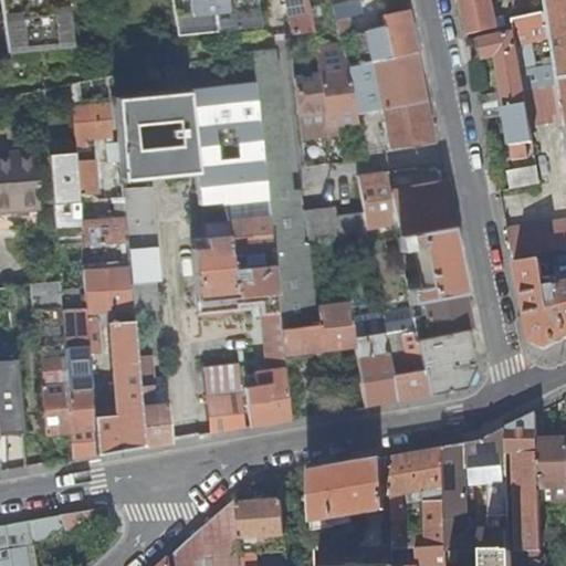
[(2,0),(10,53),(73,45),(66,0),(2,0)]
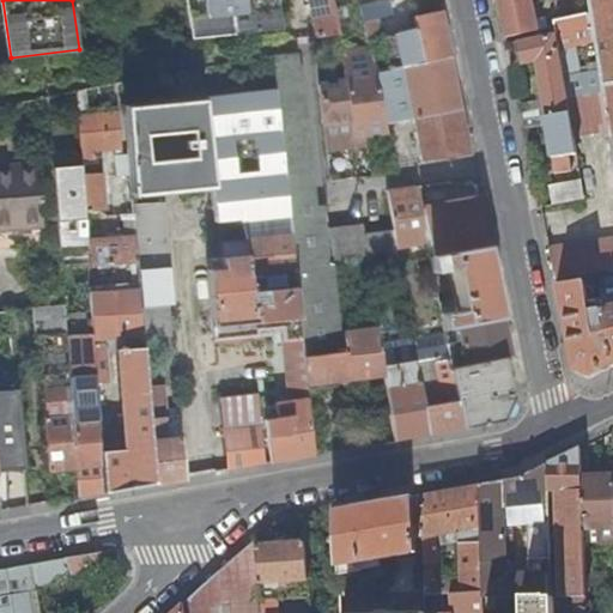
[(277,0),(183,0),(190,37),(192,37),(283,29),(277,0)]
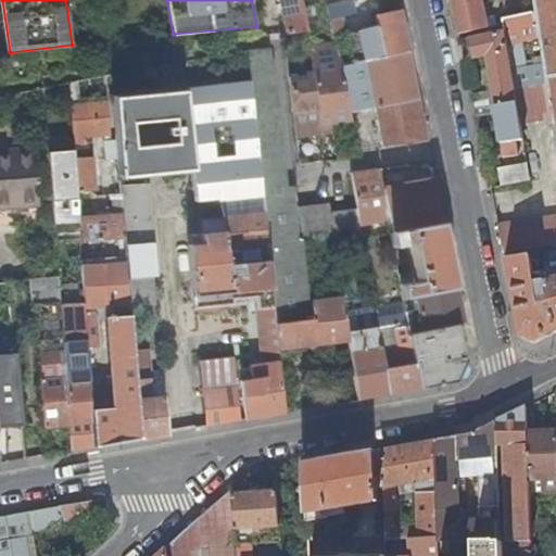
[(287,34),(307,30),(307,28),(301,0),(280,0),(281,3),(278,4),(279,10),(282,10),(287,34)]
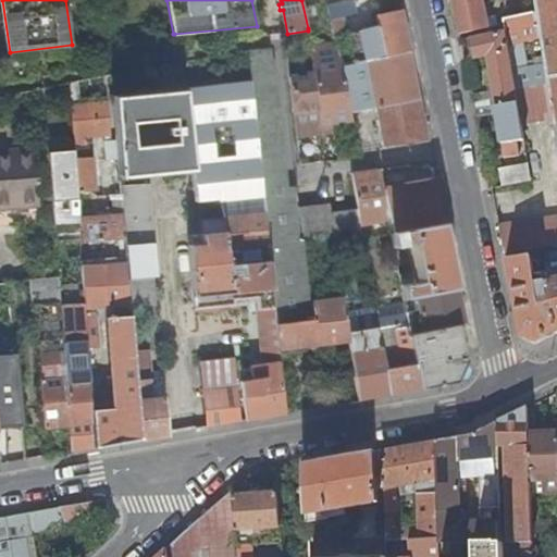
[(351,0),(350,0),(327,5),(334,36),(347,34),(354,63),(409,51),(400,10),(378,15),(380,26),(348,33),(345,16),(355,14),(351,0)]
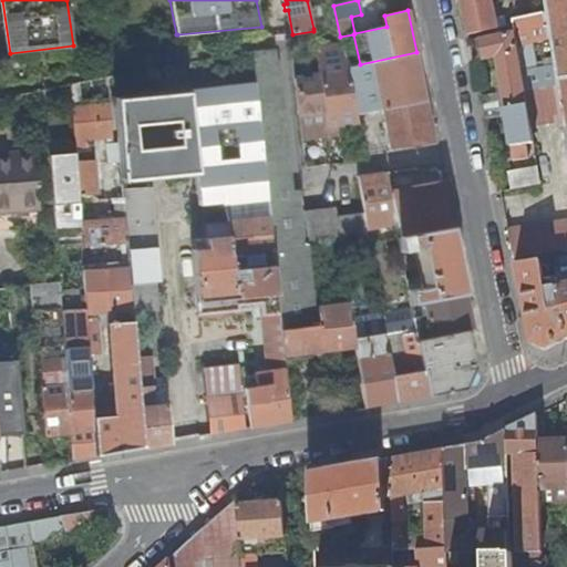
[(501,29),(496,9),(494,0),(462,0),(465,16),(470,35),(501,29)]
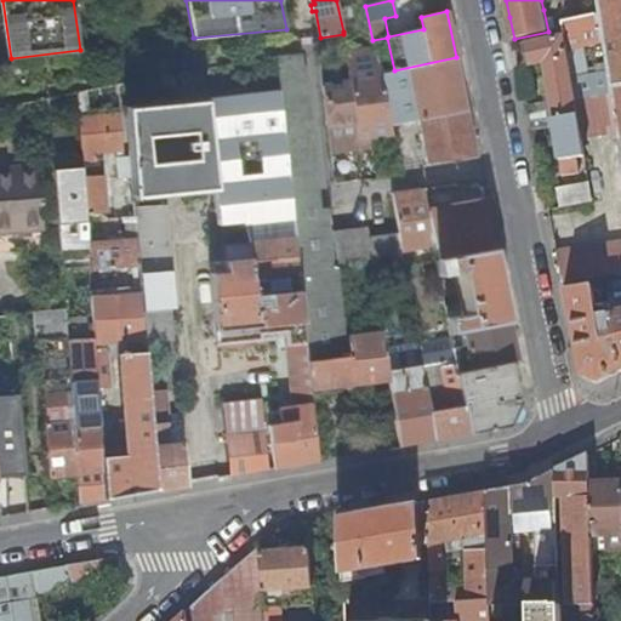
[(620,0),(599,0),(602,15),(610,69),(614,96),(620,135),(620,142),(620,0)]
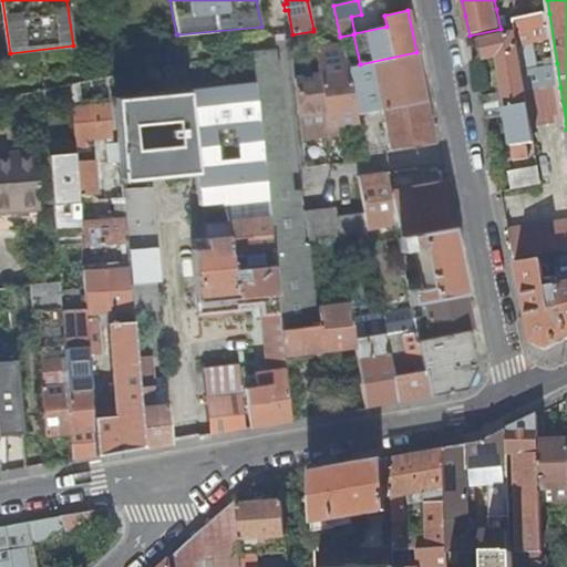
[(526,3),(503,8),(506,28),(516,26),(515,21),(528,18),(526,3)]
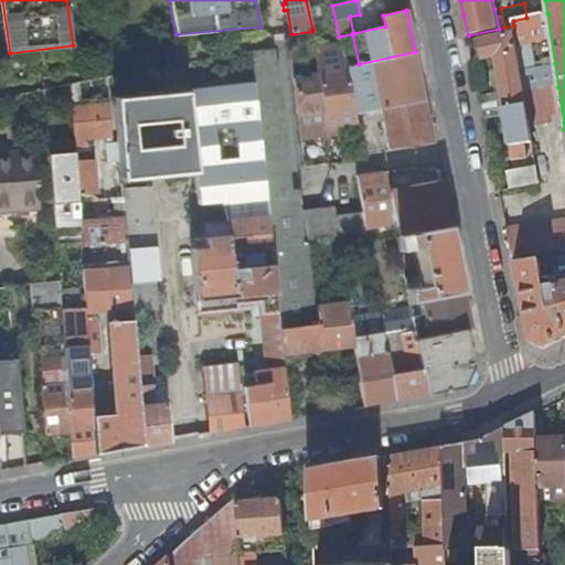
[(494,9),(499,29),(504,28),(501,8),(494,9)]
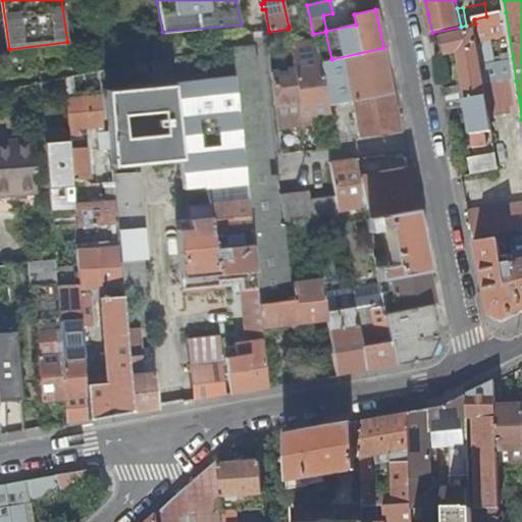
[(480,56),(488,55),(485,41),(506,37),(503,13),(486,16),(474,19),(475,23),(475,29),(480,56)]
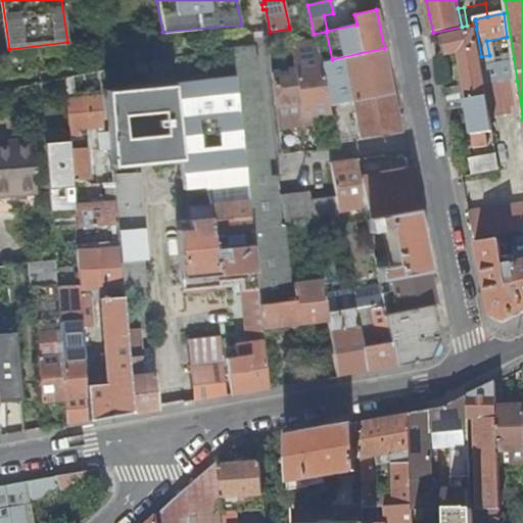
[(459,52),(467,100),(487,97),(485,85),(482,64),(481,56),(476,29),(439,37),(443,55),(459,52)]
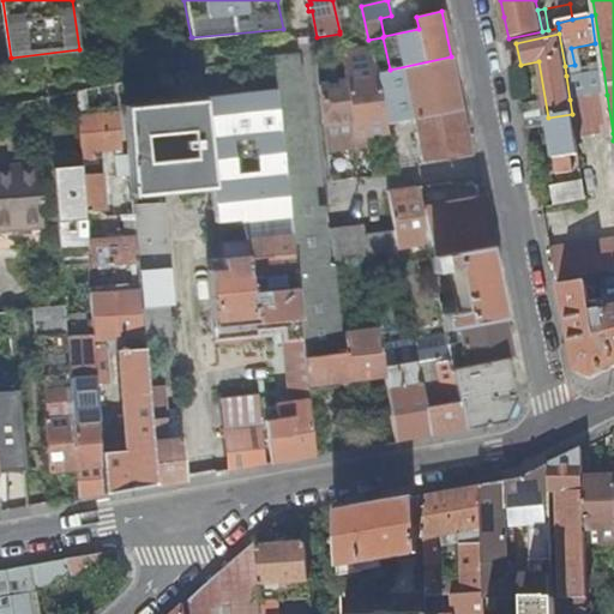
[(287,53),(274,56),(276,77),(277,90),(305,357),(347,351),(344,335),(342,336),(332,265),(330,265),(323,206),(317,208),(302,66),(299,66),(298,53),(290,53),(287,53)]
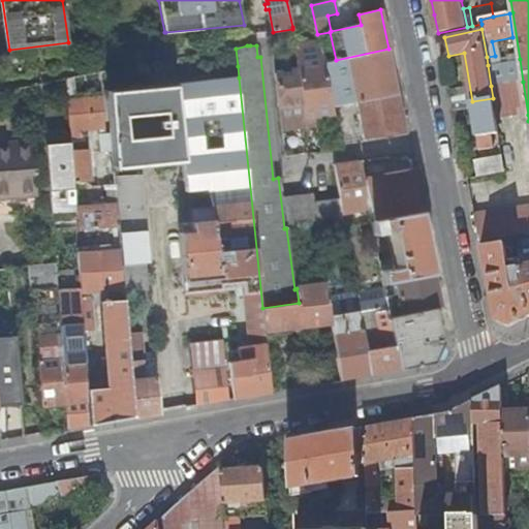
[(333,106),(356,101),(366,147),(407,143),(399,99),(389,49),(336,60),(323,62),(333,106)]
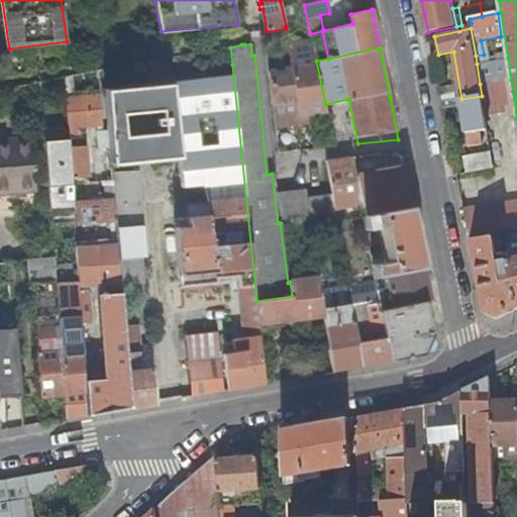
[(477,64),(485,63),(484,55),(476,56),(477,64)]
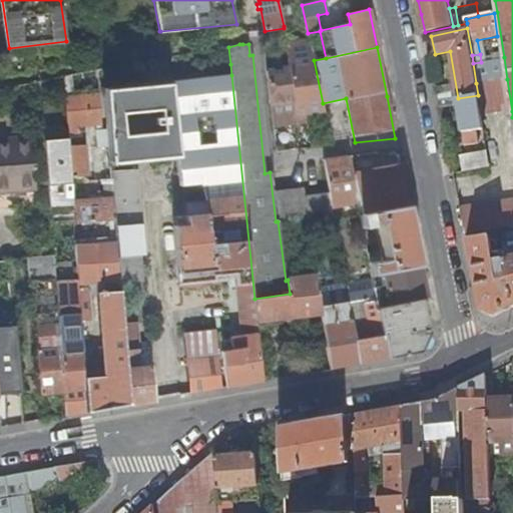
[(314,60),(313,57),(289,60),(290,67),(297,114),(324,111),(323,103),(314,60)]
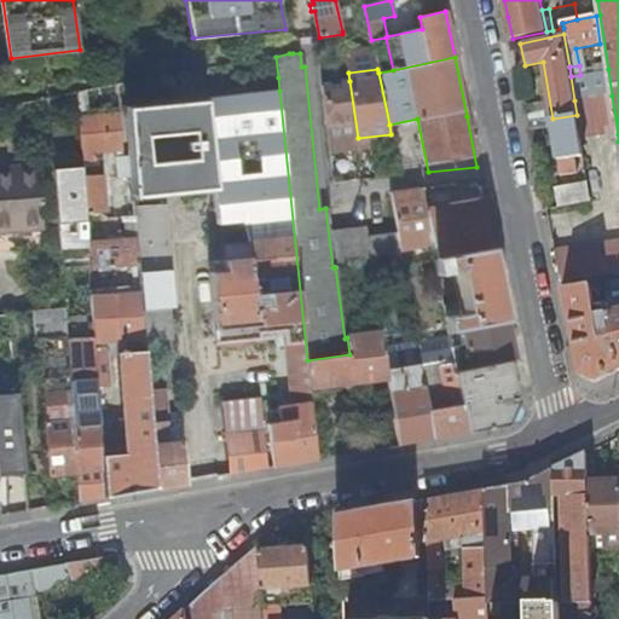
[(580,75),(571,76),(574,100),(612,96),(608,69),(580,75)]
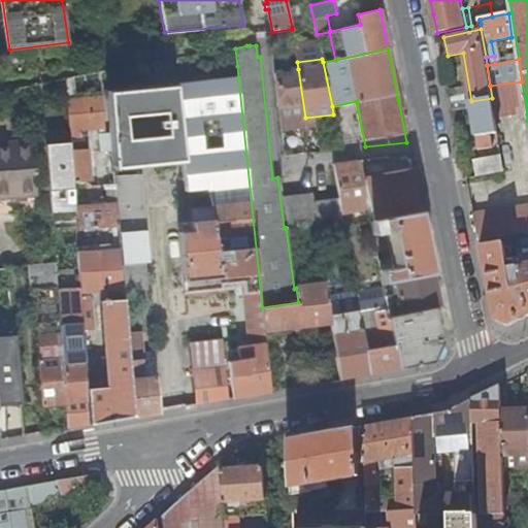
[(294,125),(306,124),(305,118),(298,69),(274,72),(282,127),(294,125)]
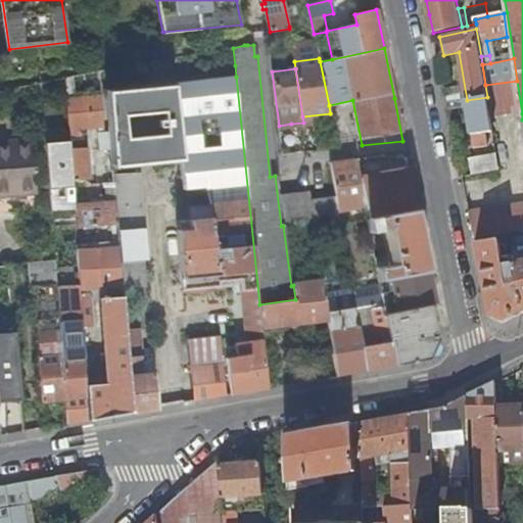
[(68,98),(77,98),(74,76),(65,77),(67,98),(68,98)]
